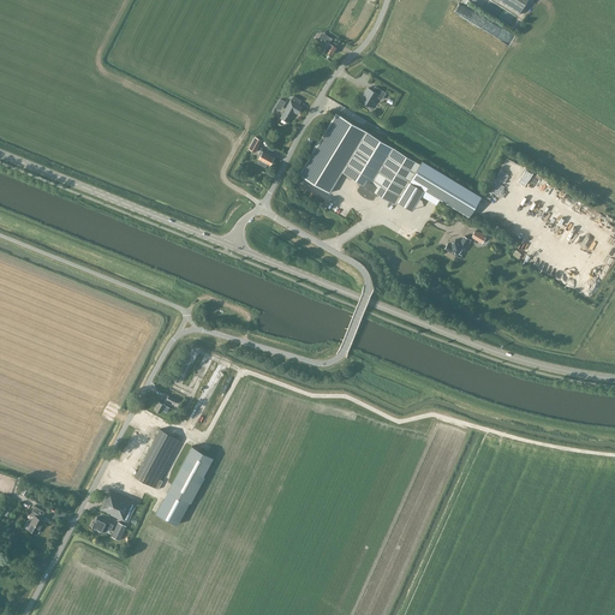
[(526,0),(493,0),(518,15),(526,0)]
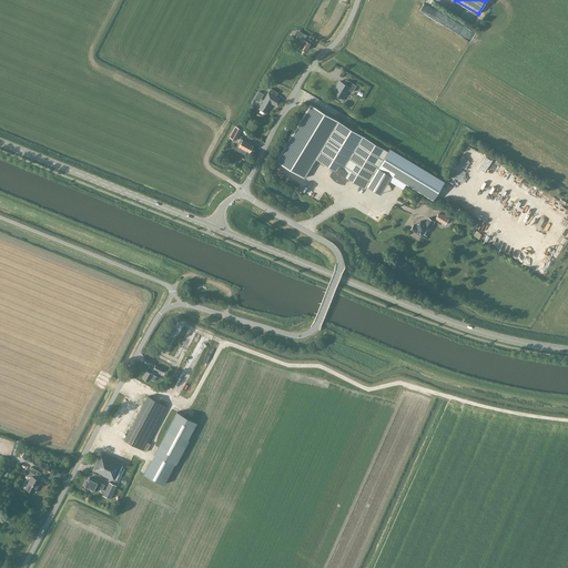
[(301,38),(300,41),(302,42),(300,47),(306,50),(311,43),(301,38)]
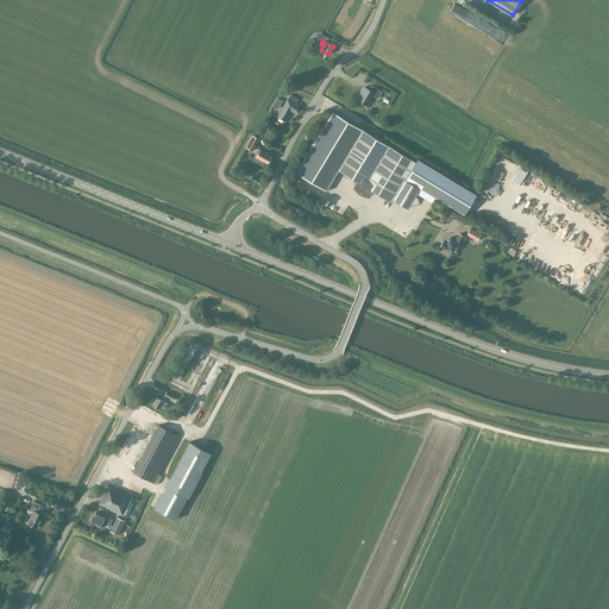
[(382,92),(374,87),(371,90),(364,87),(360,94),(359,94),(357,99),(362,101),(360,104),(364,106),(365,104),(368,105),(374,95),(378,98),(382,92)]
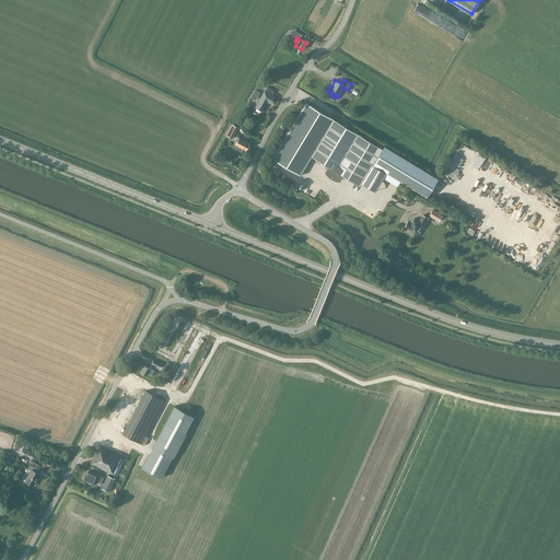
[(276,96),(271,95),(273,91),(267,88),(265,91),(255,107),(261,112),(267,102),(271,104),(276,96)]
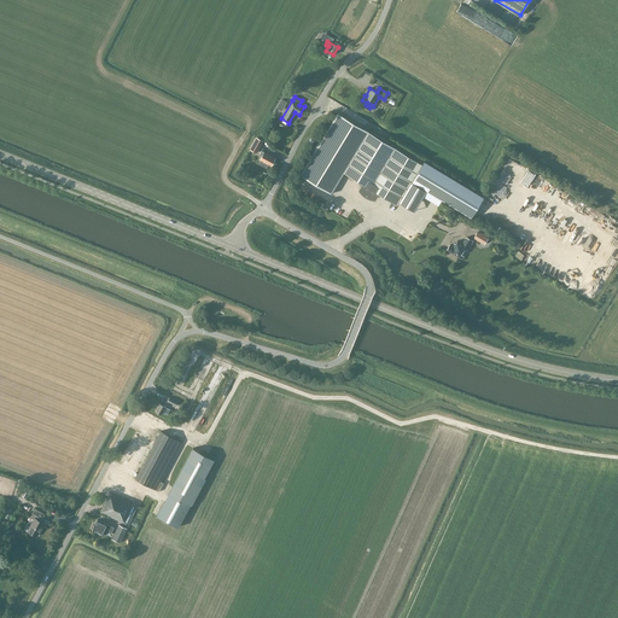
[(337,112),(299,175),(331,194),(334,187),(339,181),(339,180),(340,179),(344,173),(354,179),(360,182),(361,184),(362,185),(359,191),(360,192),(361,193),(362,194),(363,196),(365,197),(367,197),(368,198),(369,198),(371,199),(373,199),(374,199),(378,194),(379,194),(380,196),(385,198),(386,199),(397,205),(400,202),(414,178),(421,164),(408,156),(337,112)]
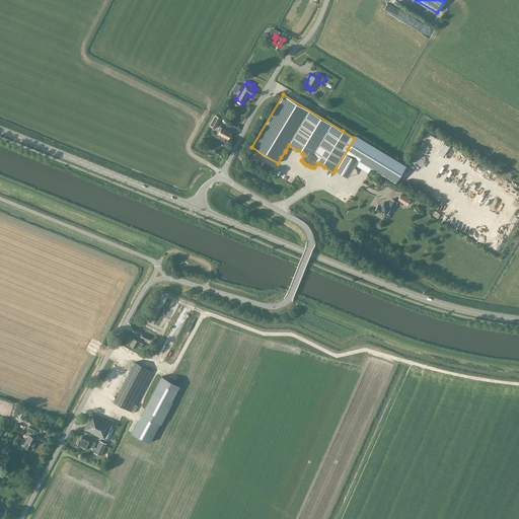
[(210,125),(215,128),(221,119),(215,116),(210,125)]
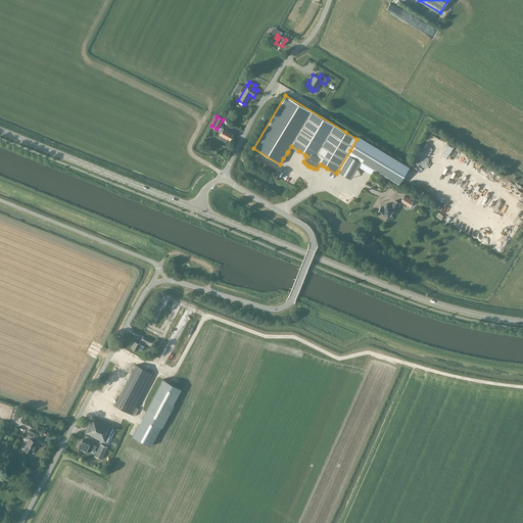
[(221,136),(219,138),(226,142),(227,139),(229,140),(233,133),(224,128),(223,129),(221,128),(220,131),(222,132),(220,135),(221,136)]
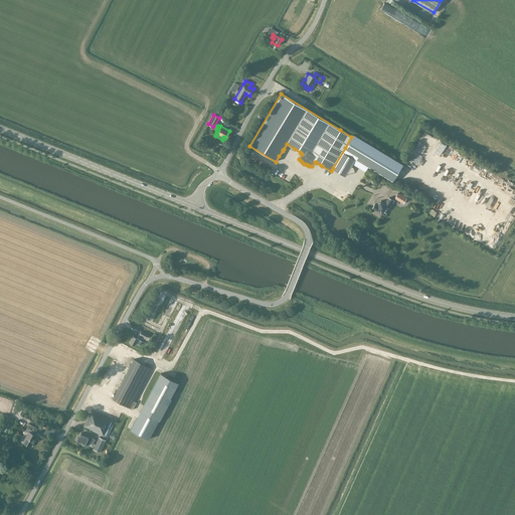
[(345,148),(343,151),(392,181),(402,164),(353,134),(351,137),(345,148)]
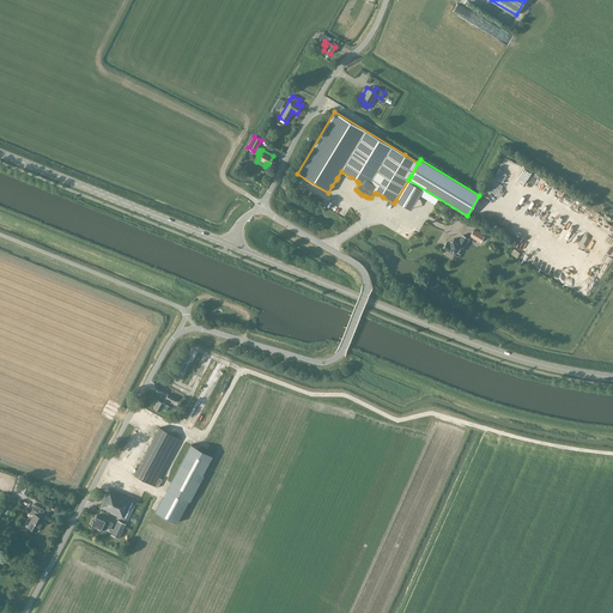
[(474,230),(469,237),(480,243),(484,236),(474,230)]
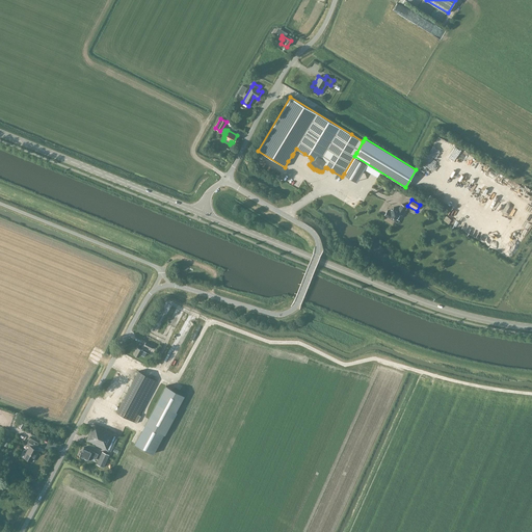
[(383,215),(398,222),(399,220),(397,219),(400,214),(402,215),(407,207),(401,204),(398,210),(393,207),(392,210),(391,209),(390,211),(387,210),(383,215)]
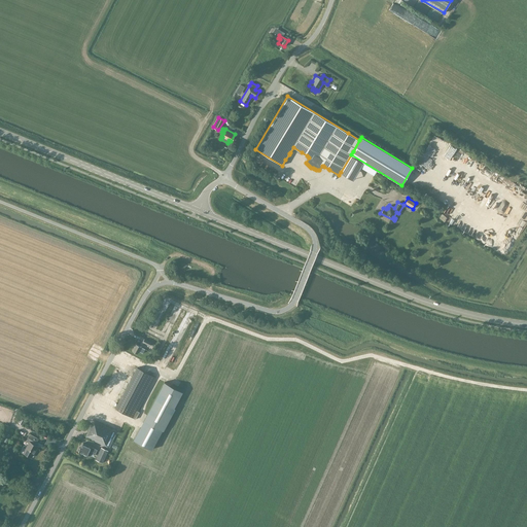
[(143,353),(145,349),(141,347),(135,344),(132,351),(138,354),(139,351),(143,353)]
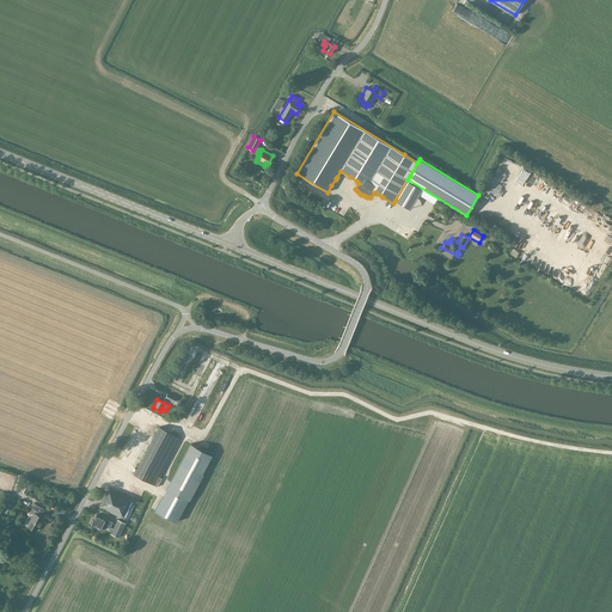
[(136,469),(134,473),(154,485),(157,487),(161,478),(160,477),(181,439),(159,427),(153,438),(136,469)]
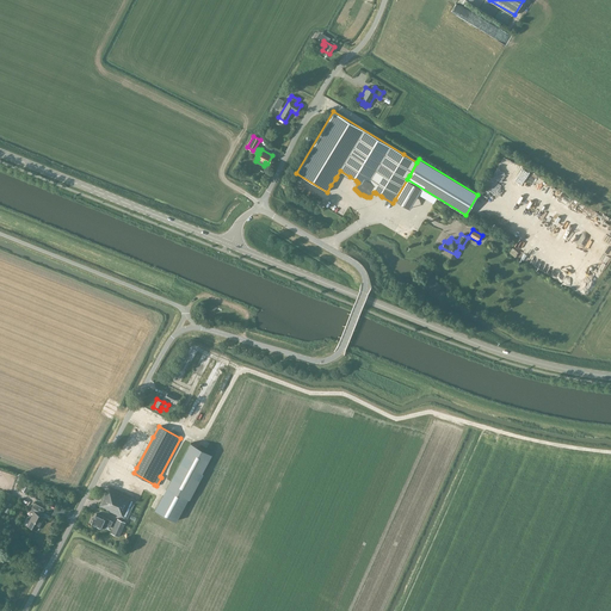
[(167,487),(155,510),(176,520),(187,499),(211,454),(201,448),(191,443),(167,487)]
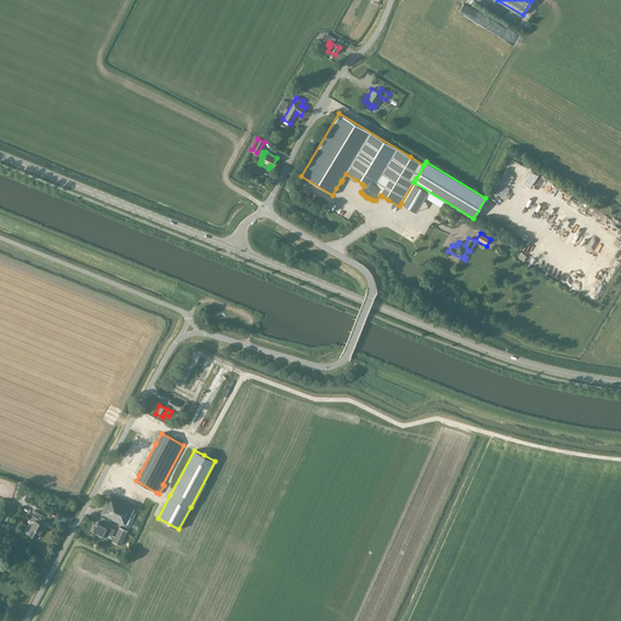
[(129,528),(137,508),(136,507),(112,496),(110,497),(108,501),(107,501),(101,514),(126,527),(129,528)]
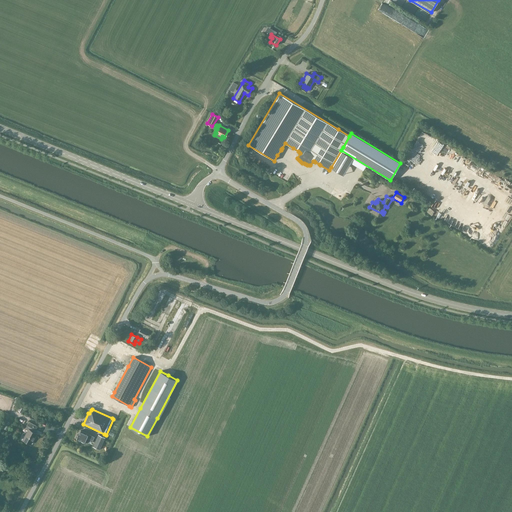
[(37,433),(34,432),(37,426),(29,422),(25,429),(28,430),(22,440),(30,444),(37,433)]
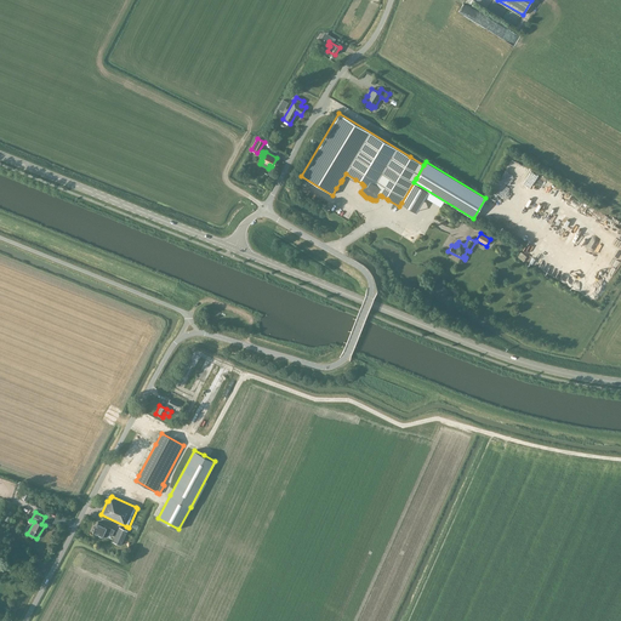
[(112,534),(114,530),(97,522),(95,528),(92,529),(91,531),(92,533),(103,537),(106,531),(112,534)]
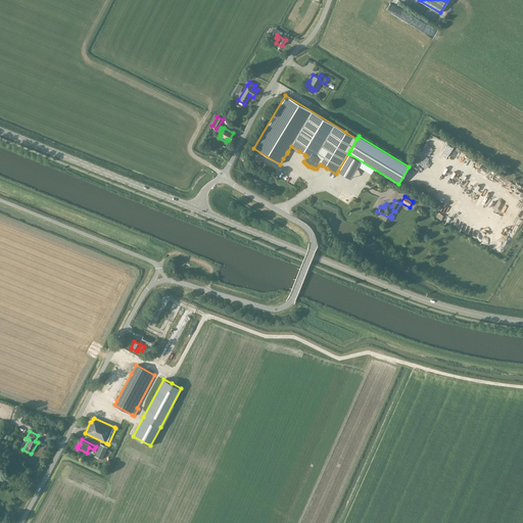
[(97,452),(99,453),(97,458),(101,460),(107,447),(100,444),(97,452)]
